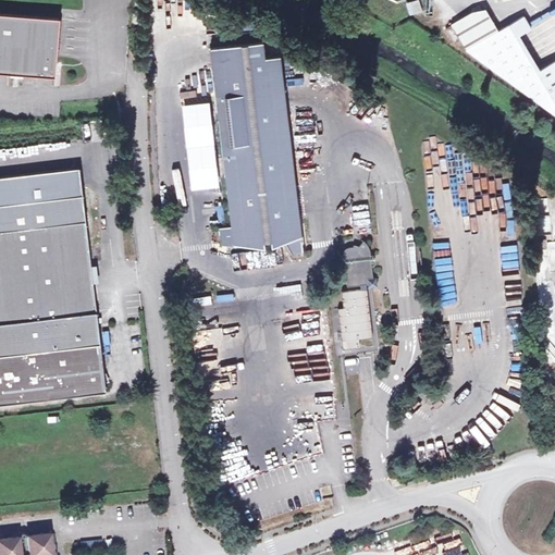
[(417,0),(404,4),(407,16),(420,13),(417,0)]
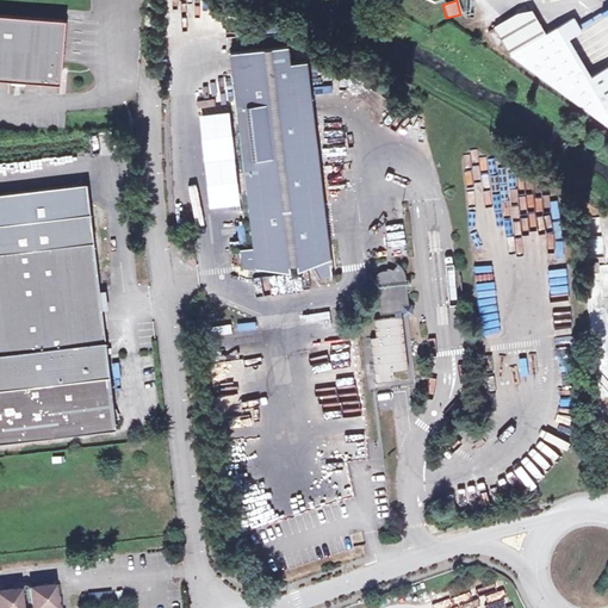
[(512,53),(546,33),(532,10),(519,10),(492,24),(510,54),(512,53)]
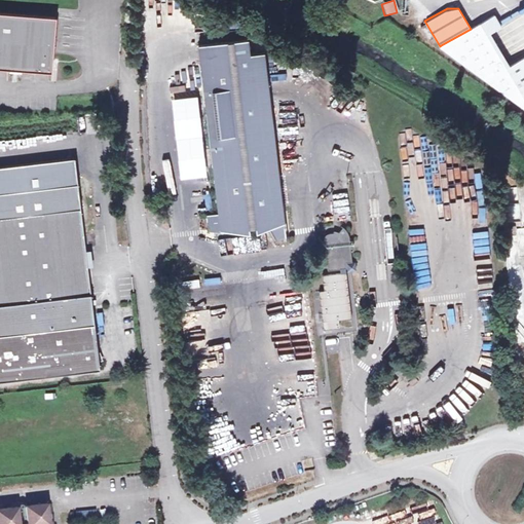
[(411,19),(415,25),(425,17),(421,11),(411,19)]
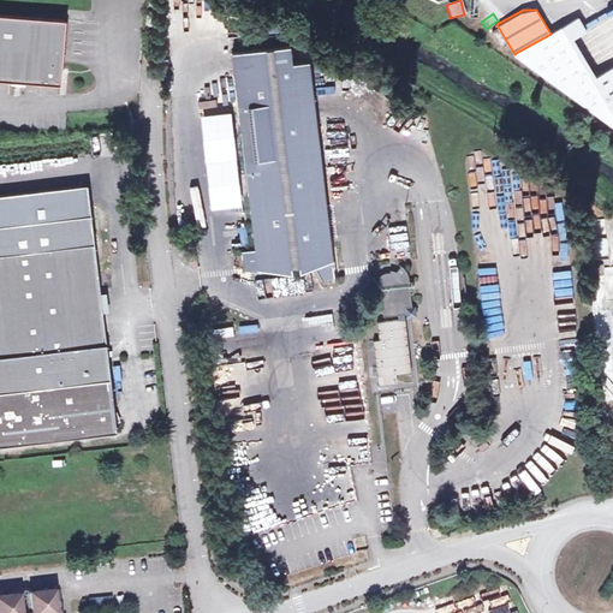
[(64,22),(0,17),(0,82),(59,87),(64,22)]
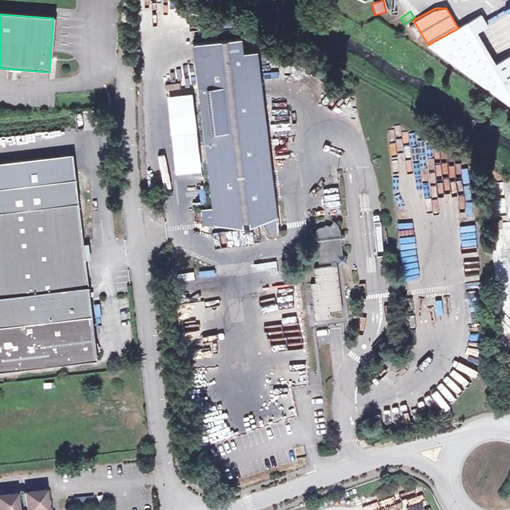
[(458,28),(429,44),(509,105),(509,58),(494,67),(467,22),(458,28)]
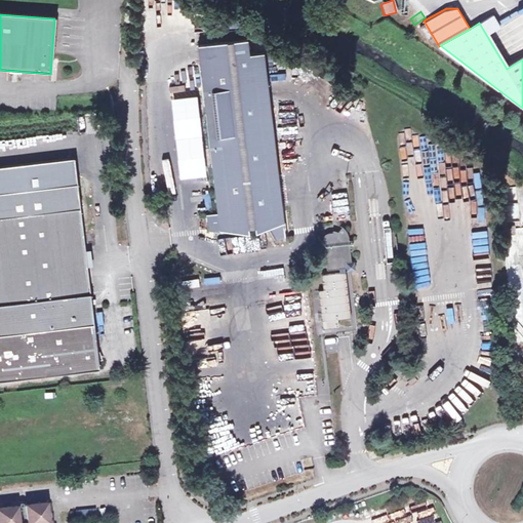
[(418,33),(413,40),(428,49),(433,42),(418,33)]
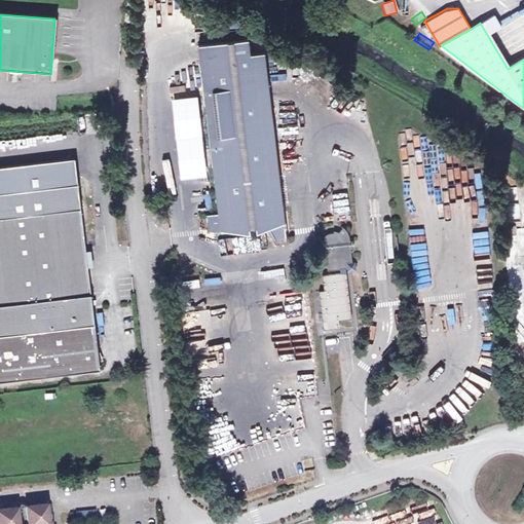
[(267,49),(267,48),(252,49),(250,35),(221,38),(200,40),(221,227),(264,223),(276,235),(283,231),(287,222),(285,209),(267,49)]
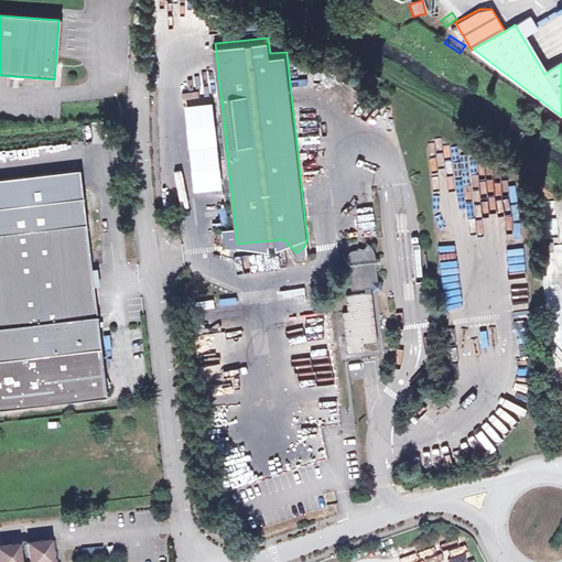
[(0,411),(104,399),(78,172),(0,181),(0,411)]
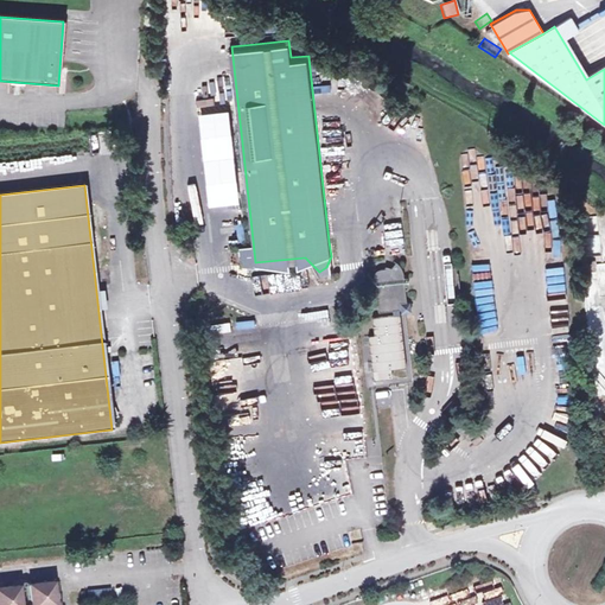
[(236,249),(249,248),(248,223),(235,223),(236,249)]
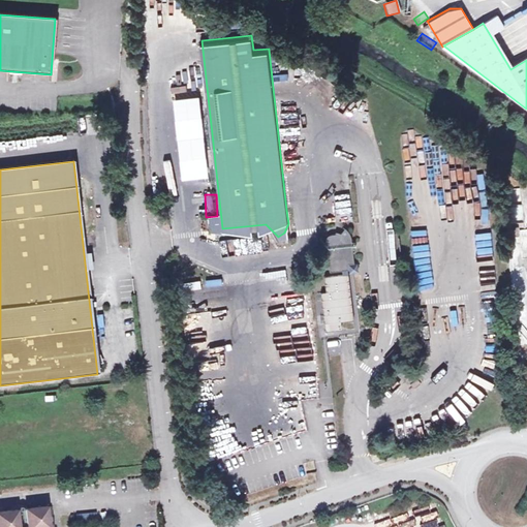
[(161,219),(149,210),(146,213),(157,223),(161,219)]
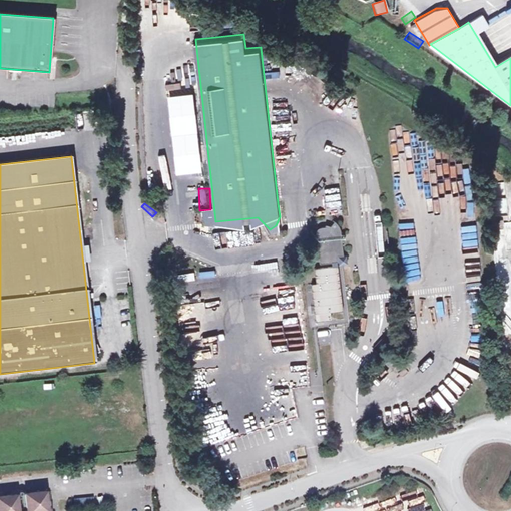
[(339,253),(345,253),(345,252),(344,239),(345,239),(344,232),(343,232),(342,224),(337,218),(332,224),(329,225),(328,224),(322,224),(319,227),(318,229),(319,233),(317,234),(319,238),(320,261),(333,260),(333,264),(315,265),(316,280),(312,280),(315,318),(330,317),(330,309),(342,308),(339,260),(340,260),(340,259),(339,253)]
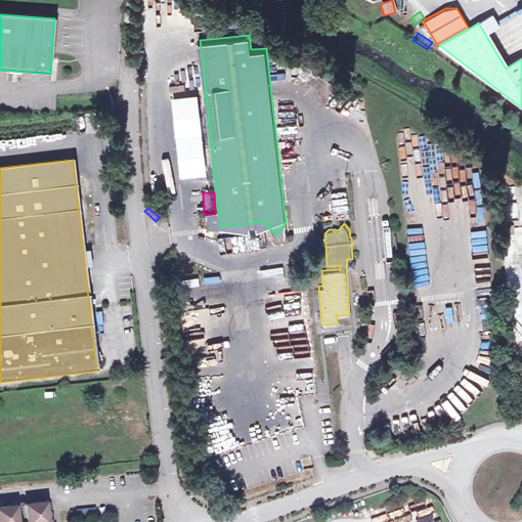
[(471,246),(472,261),(485,260),(483,245),(471,246)]
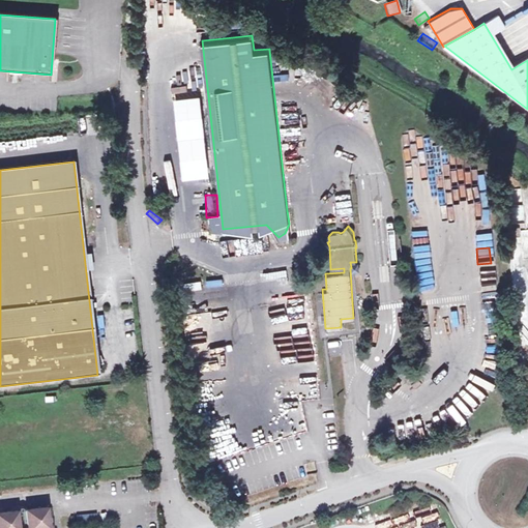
[(351,267),(351,268),(351,270),(359,270),(359,261),(356,261),(356,262),(350,262),(351,267)]
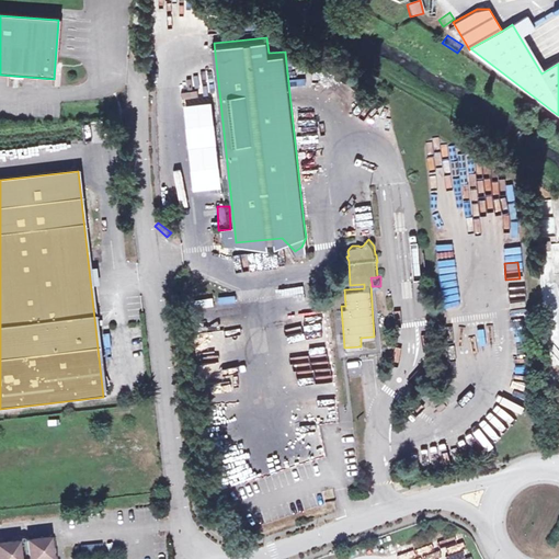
[(523,296),(508,297),(509,315),(524,314),(523,296)]
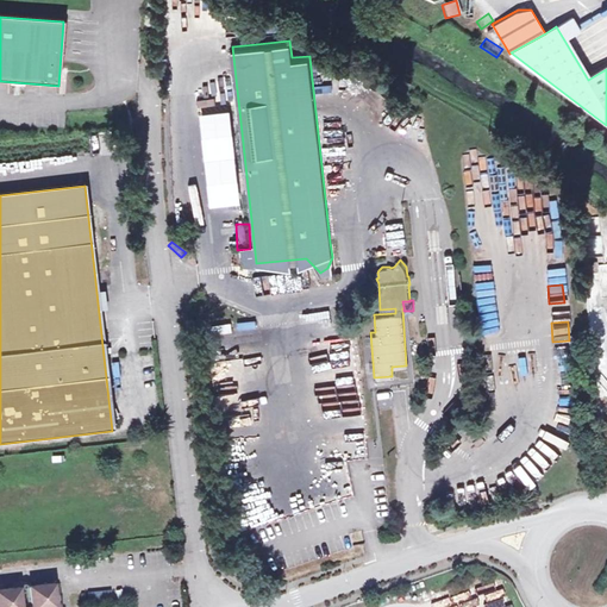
[(235,324),(236,332),(254,331),(254,323),(235,324)]
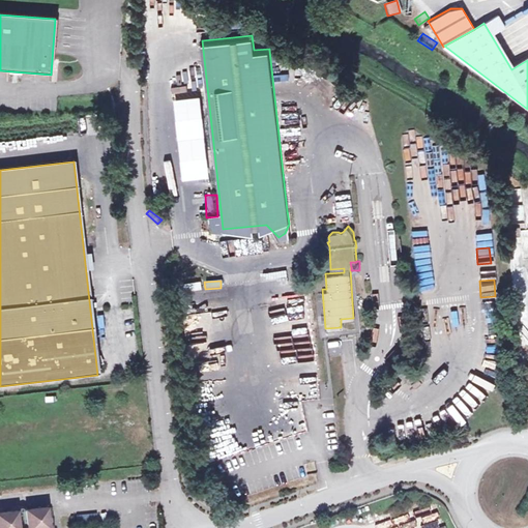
[(198,283),(187,285),(189,292),(200,290),(198,283)]
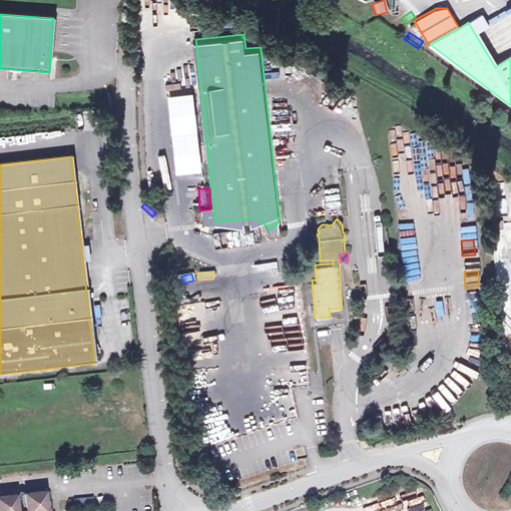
[(304,355),(284,356),(284,363),(305,361),(304,355)]
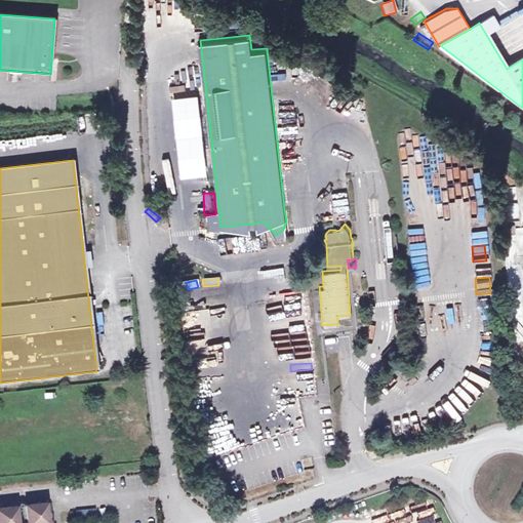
[(206,496),(211,491),(204,486),(202,484),(198,489),(206,496)]
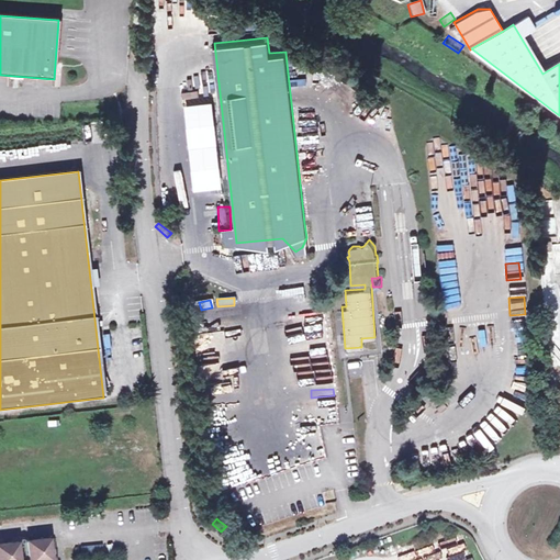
[(51,559),(48,535),(24,538),(25,550),(18,551),(17,539),(0,540),(0,559),(51,559)]
